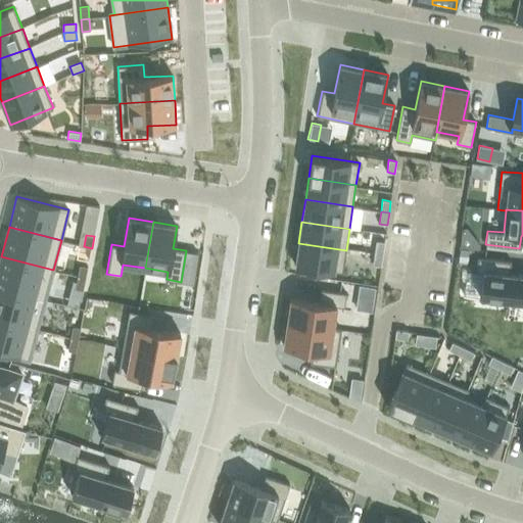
[(376,241),(375,252),(383,254),(384,242),(376,241)]
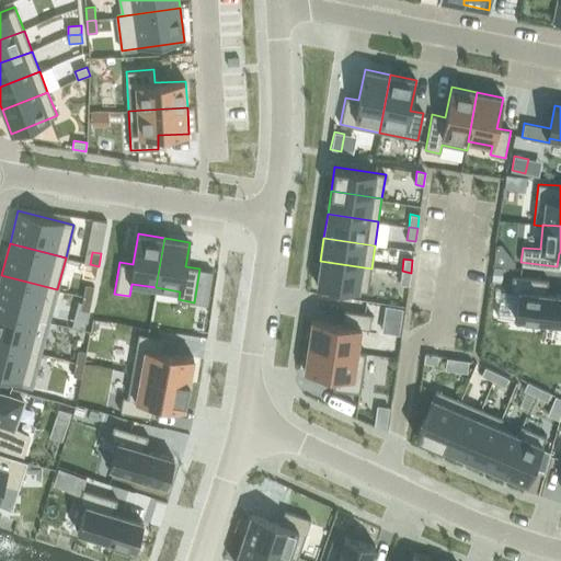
[(320,261),(317,285),(368,293),(371,268),(320,261)]
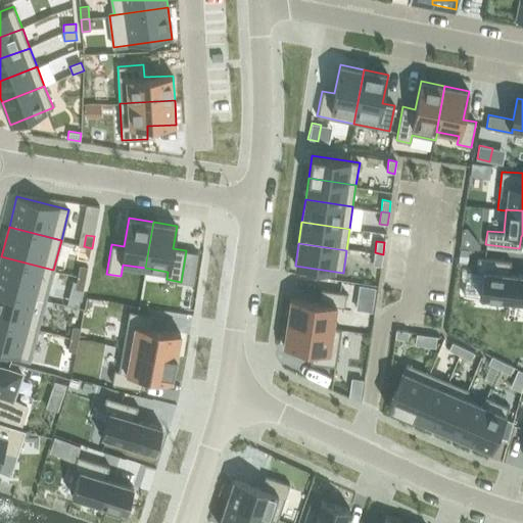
[(460,248),(458,260),(467,262),(469,249),(460,248)]
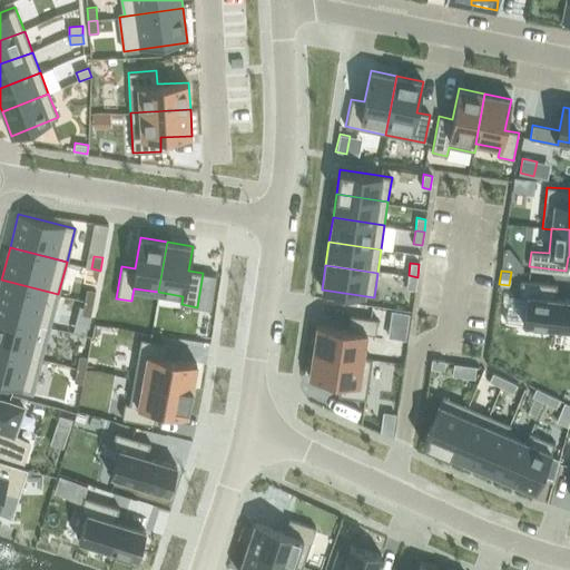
[(409,275),(406,288),(415,290),(418,277),(409,275)]
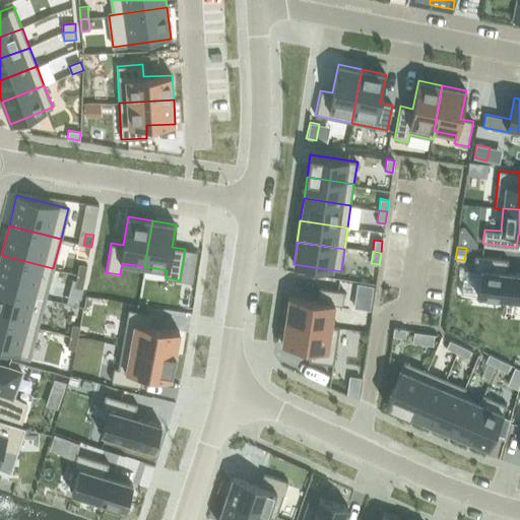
[(1,255),(0,258),(0,285),(45,298),(53,268),(1,255)]
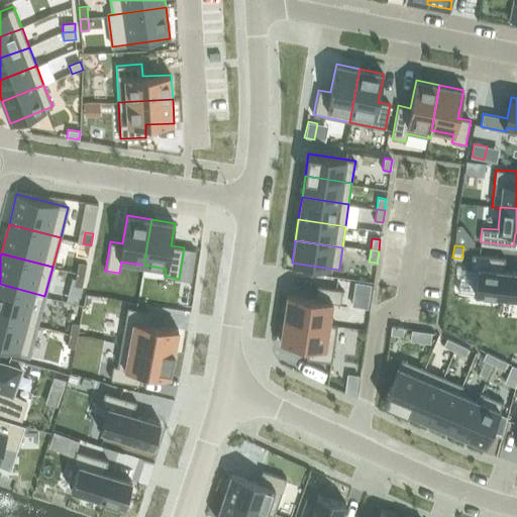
[(178,282),(178,284),(188,286),(195,255),(184,253),(178,282)]
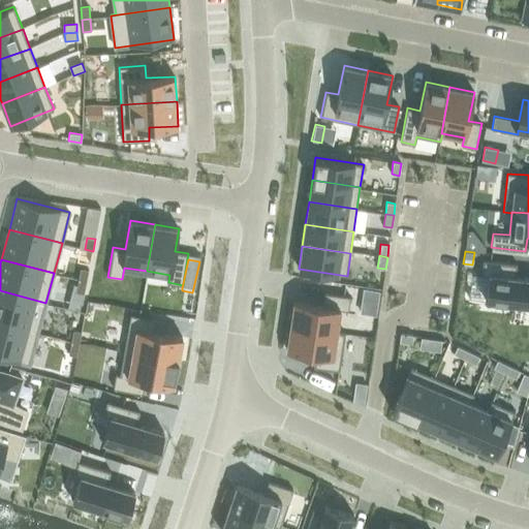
[(472,274),(469,298),(486,300),(486,301),(491,301),(490,305),(506,307),(507,303),(528,305),(528,278),(516,277),(518,265),(484,260),(481,275),(472,274)]
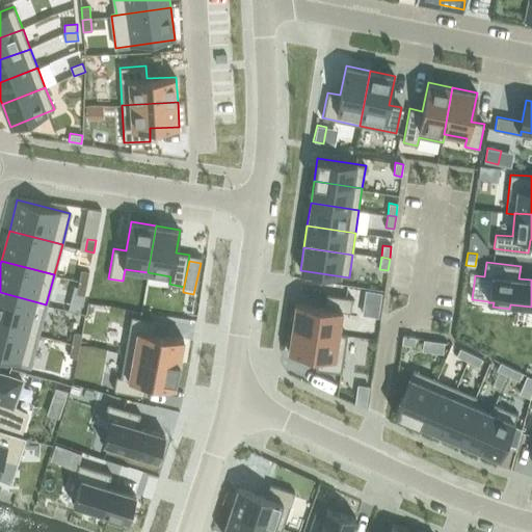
[(81,269),(79,282),(87,284),(89,271),(81,269)]
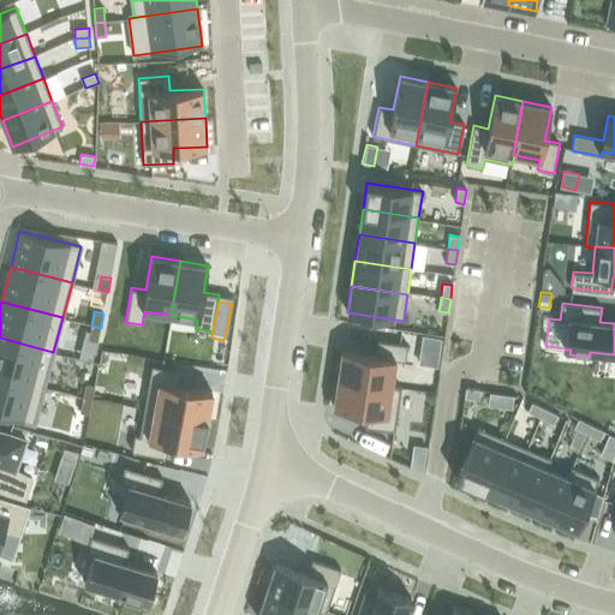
[(91,326),(88,340),(97,342),(101,328),(91,326)]
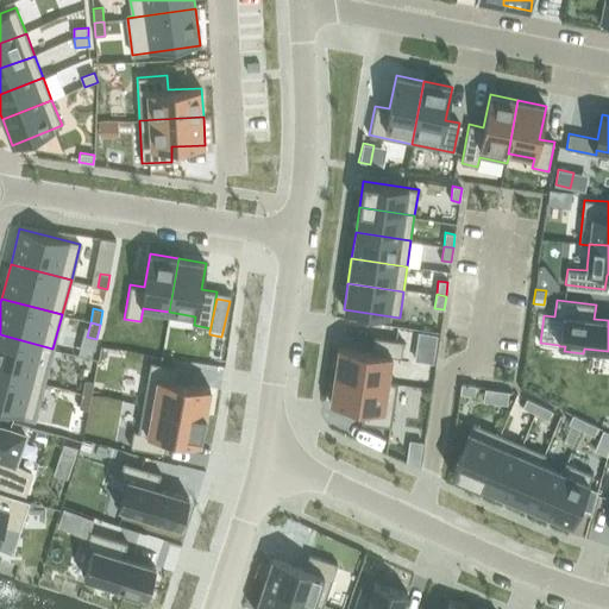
[(0,334),(0,371),(43,383),(52,349),(0,334)]
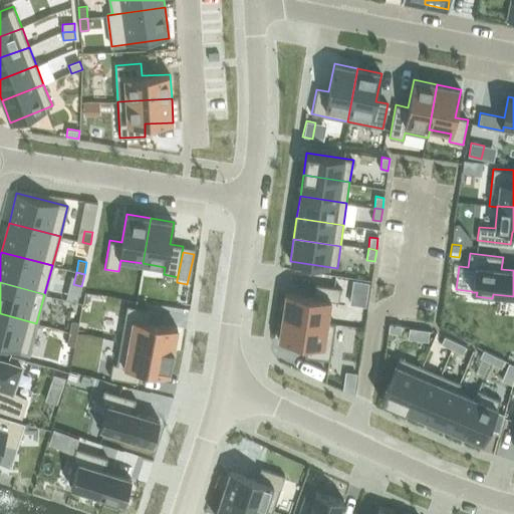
[(285,292),(282,316),(327,323),(327,322),(331,298),(338,299),(340,288),(315,284),(314,296),(285,292)]
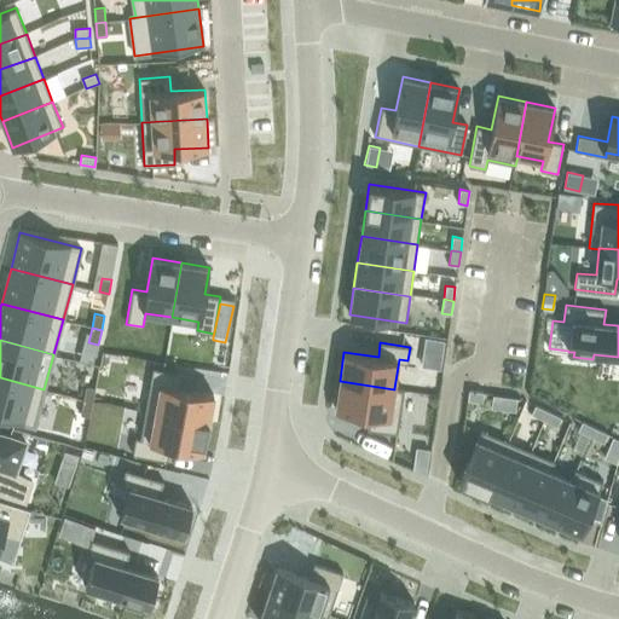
[(152,368),(145,411),(208,423),(214,394),(180,388),(183,374),(152,368)]
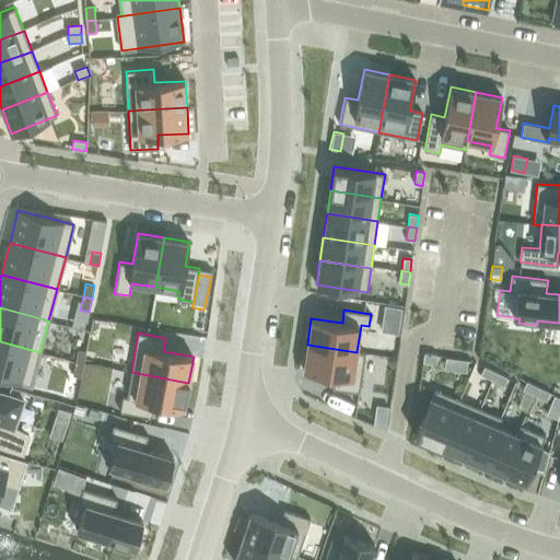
[(0,341),(0,376),(32,386),(39,352),(0,341)]
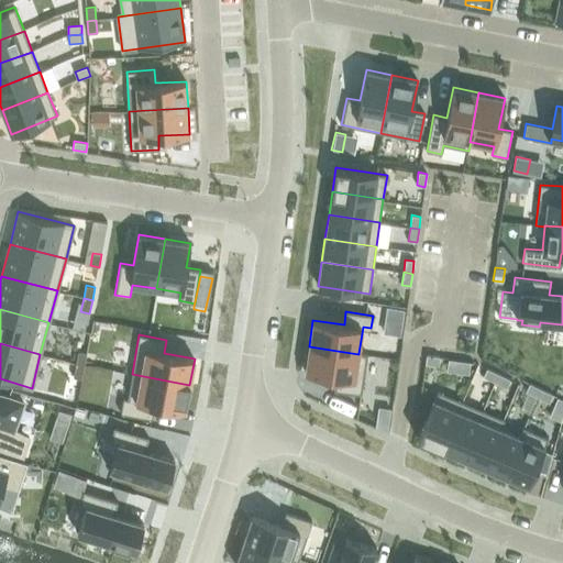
[(309,346),(305,373),(337,377),(334,390),(361,395),(367,354),(359,353),(359,354),(309,346)]
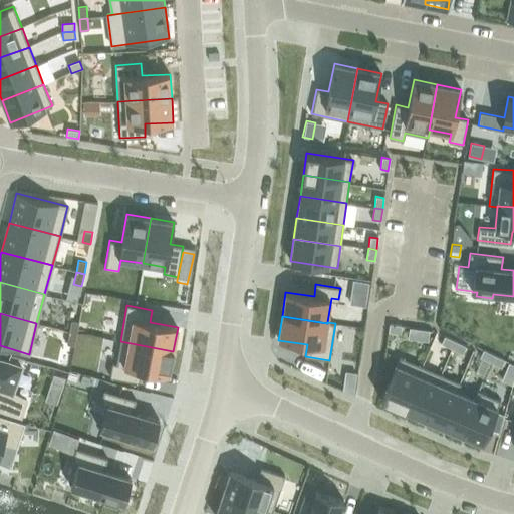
[(71,321),(69,332),(77,334),(79,322),(71,321)]
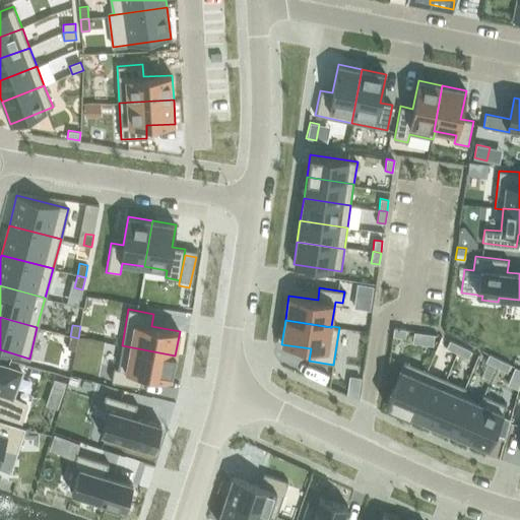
[(394,328),(393,335),(405,337),(406,329),(394,328)]
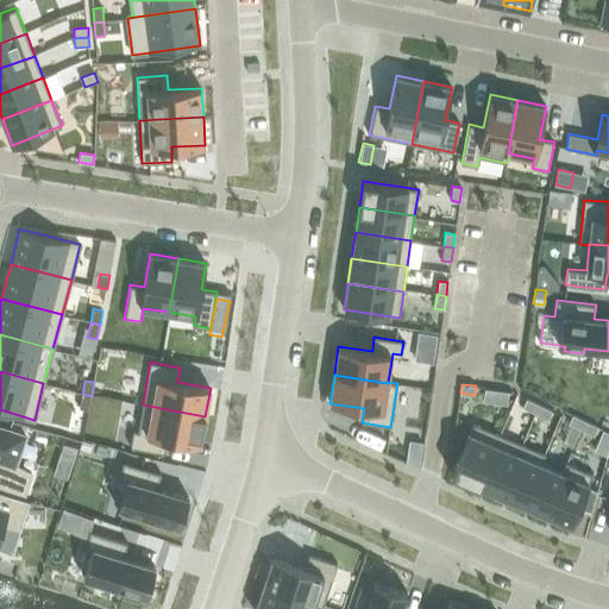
[(82,394),(79,408),(88,410),(92,396),(82,394)]
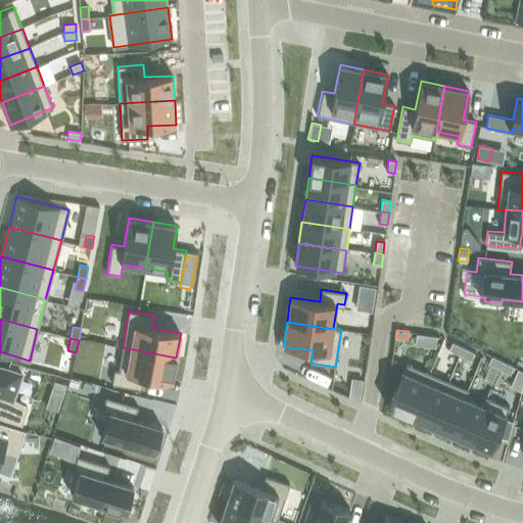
[(453,342),(448,349),(460,354),(463,347),(453,342)]
